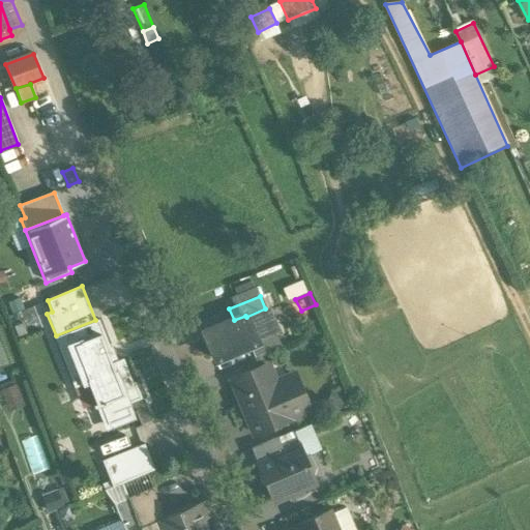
[(234,320),(203,333),(214,359),(248,346),(257,343),(256,341),(246,317),(245,316),(234,320)]
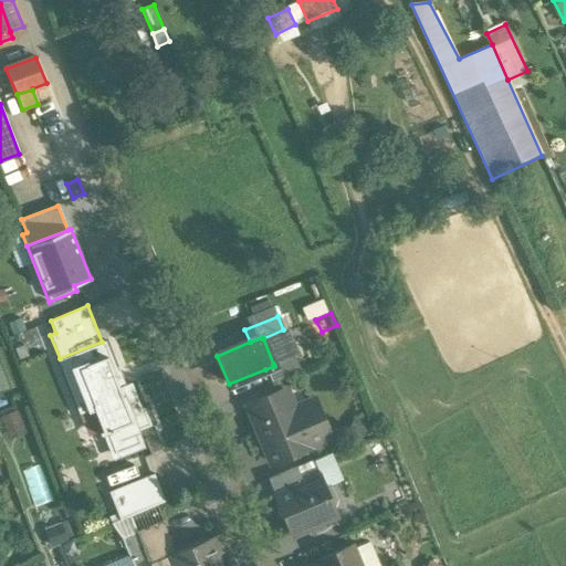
[(60,358),(56,359),(79,415),(93,409),(102,430),(98,432),(101,437),(105,435),(114,456),(142,444),(136,431),(150,425),(144,407),(140,408),(130,383),(119,387),(115,376),(118,375),(104,341),(102,342),(60,358)]
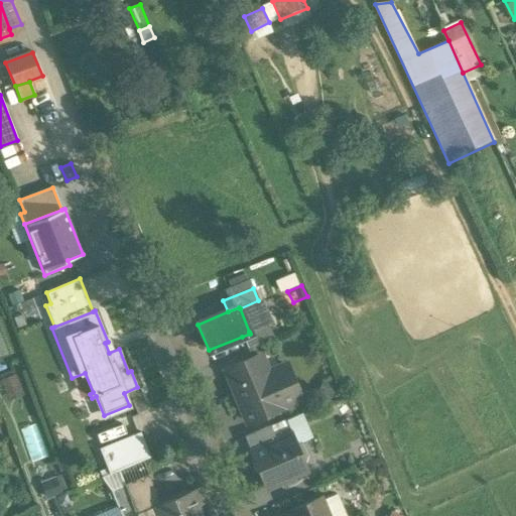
[(267,325),(249,332),(250,334),(242,337),(247,348),(273,337),(267,325)]
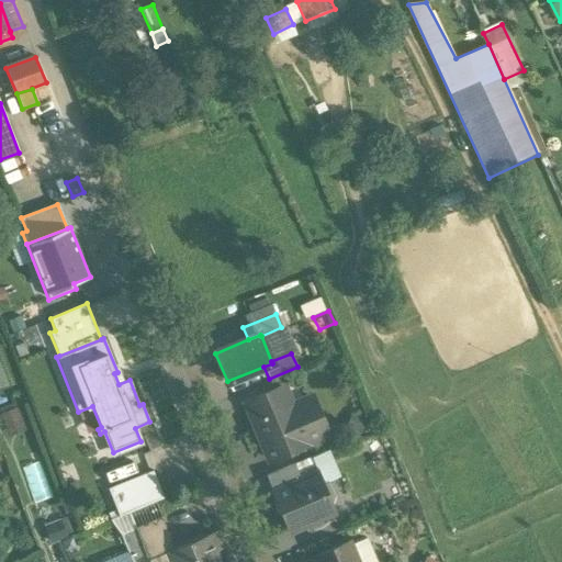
[(284,408),(276,404),(270,392),(245,403),(269,460),(326,436),(310,397),(284,408)]
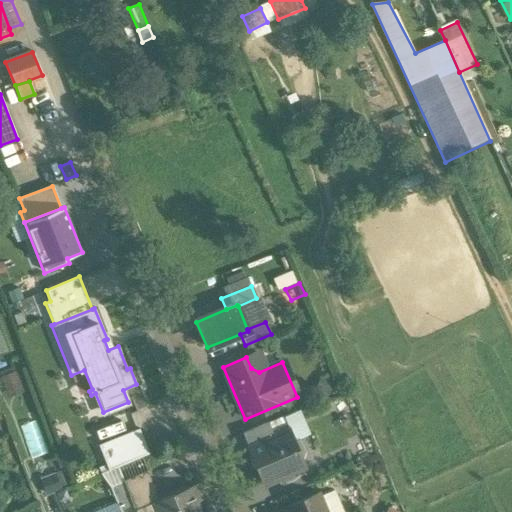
[(13,371),(0,376),(0,379),(9,398),(23,392),(13,371)]
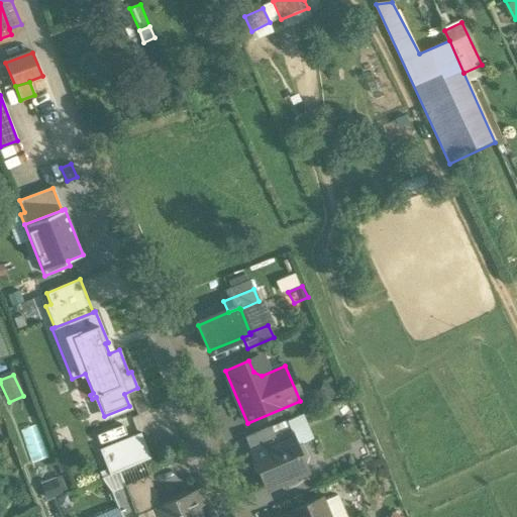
[(22,429),(31,461),(47,457),(38,424),(22,429)]
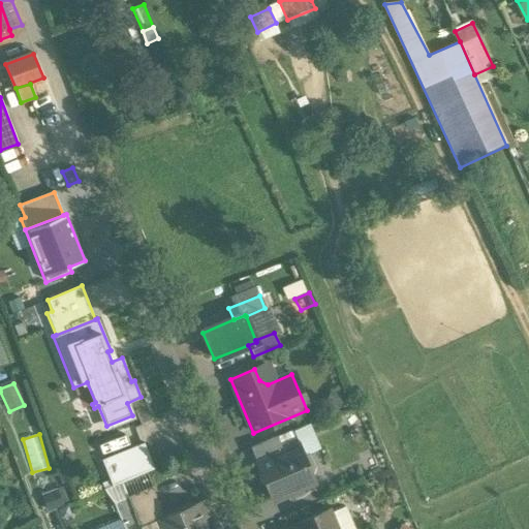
[(276,436),(250,447),(254,459),(281,447),(276,436)]
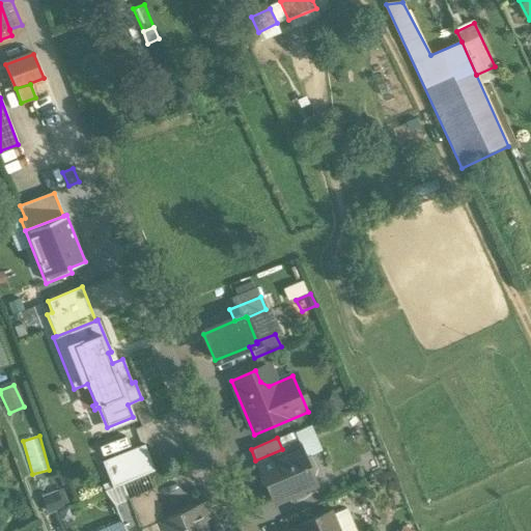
[(282,449),(255,460),(273,501),(287,495),(288,498),(302,493),(301,490),(309,485),(316,469),(310,455),(305,457),(298,443),(282,449)]
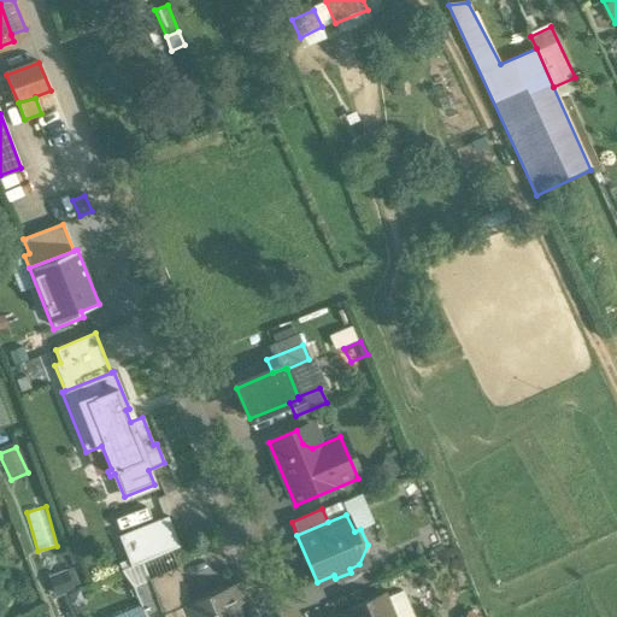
[(166,516),(117,535),(129,566),(178,546),(166,516)]
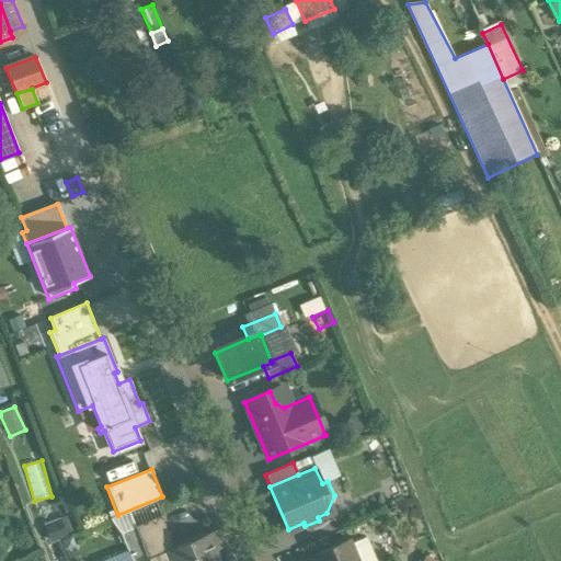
[(395,493),(380,499),(385,511),(400,505),(395,493)]
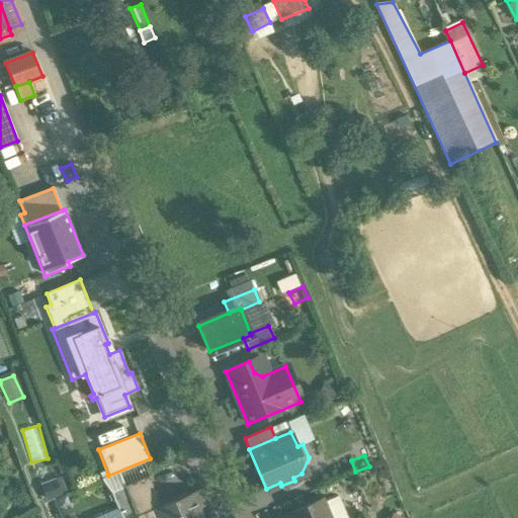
[(144,461),(120,471),(125,484),(149,475),(144,461)]
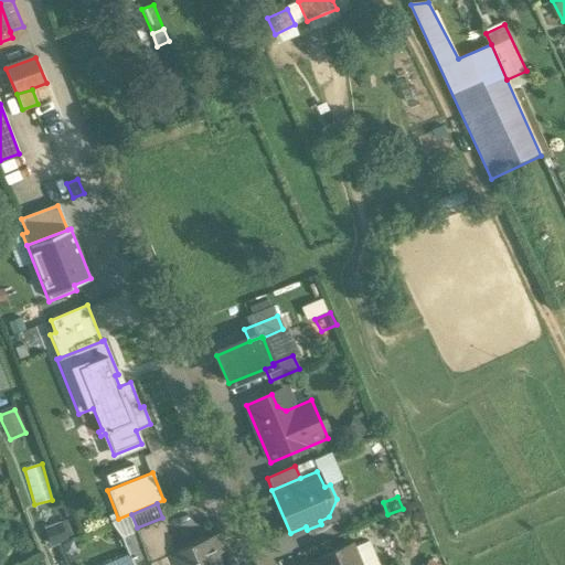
[(160,522),(136,532),(144,550),(168,540),(160,522)]
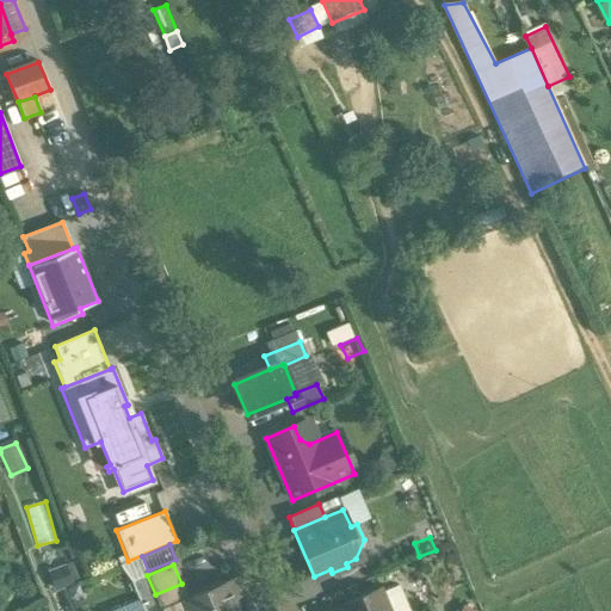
[(147,575),(131,581),(143,610),(159,603),(155,594),(147,575)]
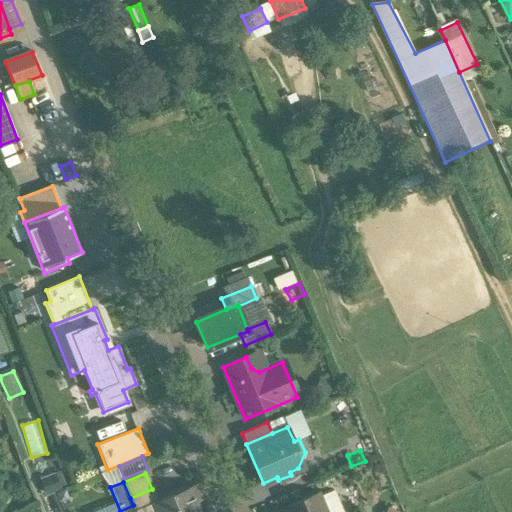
[(156,500),(154,501),(155,503),(158,511),(200,511),(190,487),(156,500)]
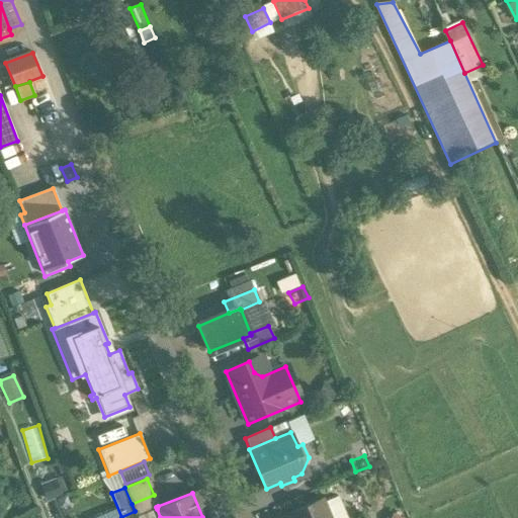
[(154,495),(132,504),(135,511),(137,517),(157,509),(156,507),(158,506),(154,495)]
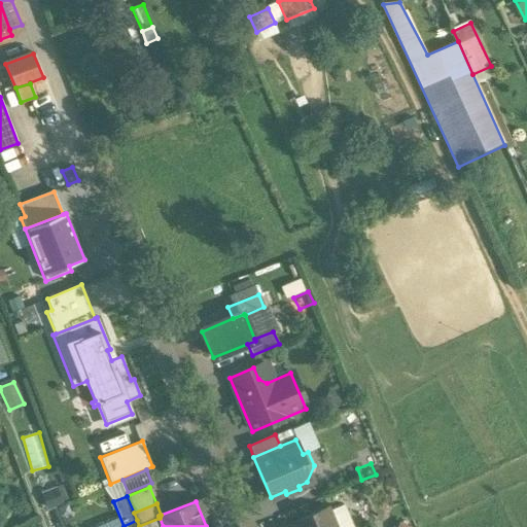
[(327,508),(310,516),(314,526),(350,526),(342,505),(328,511),(327,508)]
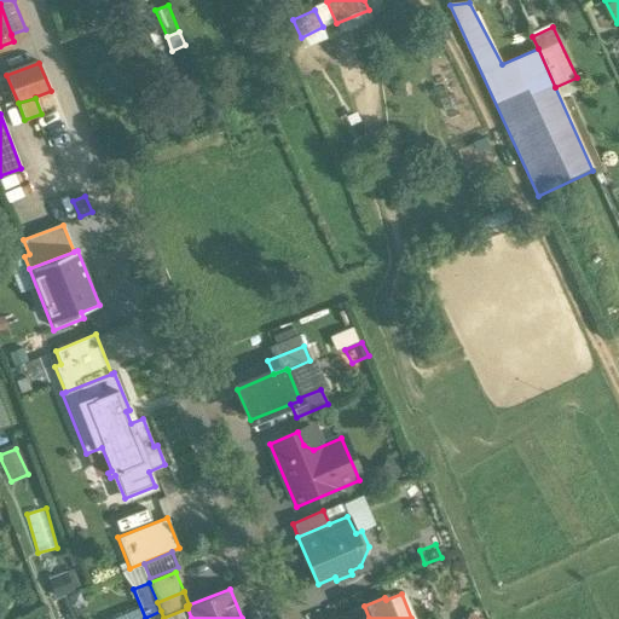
[(369,618),(364,606),(333,618),(369,618)]
